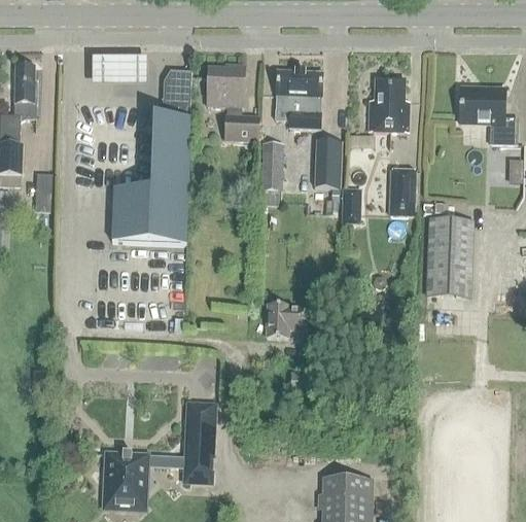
[(146,55),(90,56),(90,83),(146,83),(146,55)]
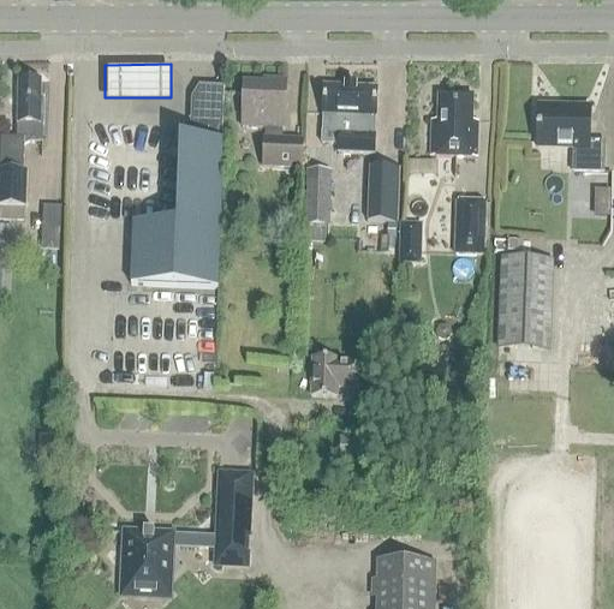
[(42,119),(43,119),(43,94),(41,94),(41,76),(18,75),(17,136),(1,136),(0,166),(24,167),(24,142),(31,138),(42,138),(42,119)]
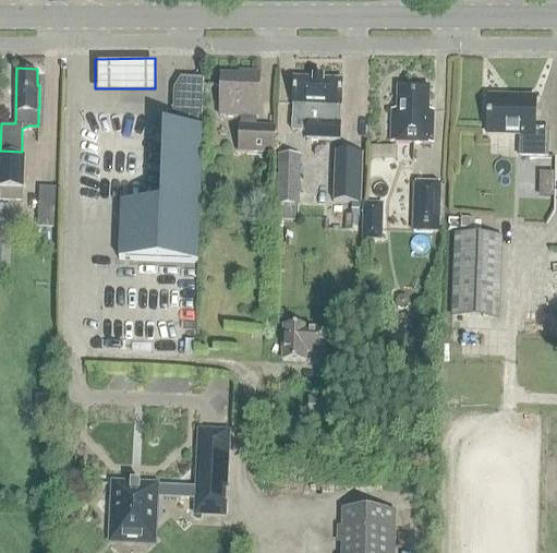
[(257,112),(259,73),(257,73),(257,70),(240,69),(240,72),(221,72),(219,111),(241,112),(240,121),(239,147),(274,148),(275,122),(256,121),(256,112),(257,112)]
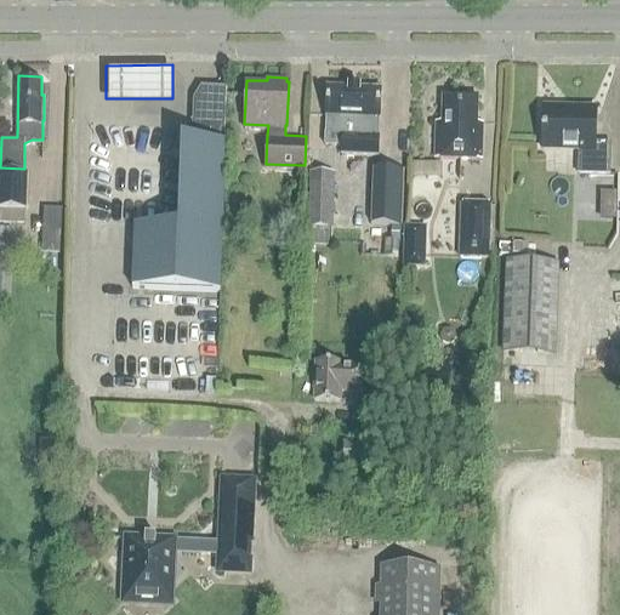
[(193,95),(192,120),(187,120),(187,136),(182,136),(178,222),(135,220),(131,283),(219,286),(222,223),(226,130),(225,130),(226,83),(200,81),(193,95)]
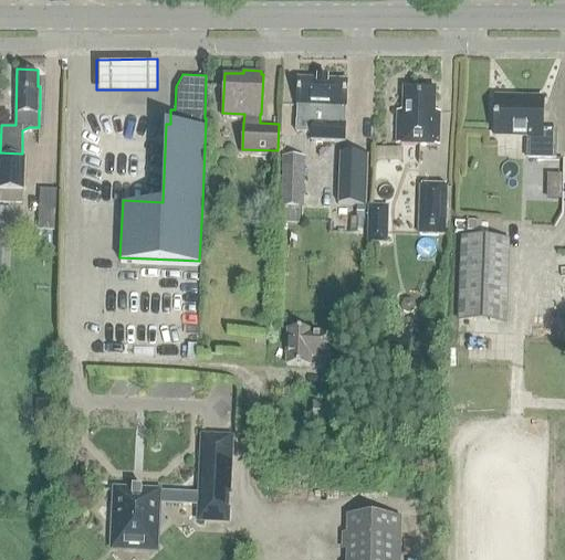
[(312,137),(344,138),(345,119),(344,119),(345,103),(346,77),(327,76),(327,74),(317,74),(317,76),(299,75),(297,101),(296,117),(296,128),(312,128),(312,137)]
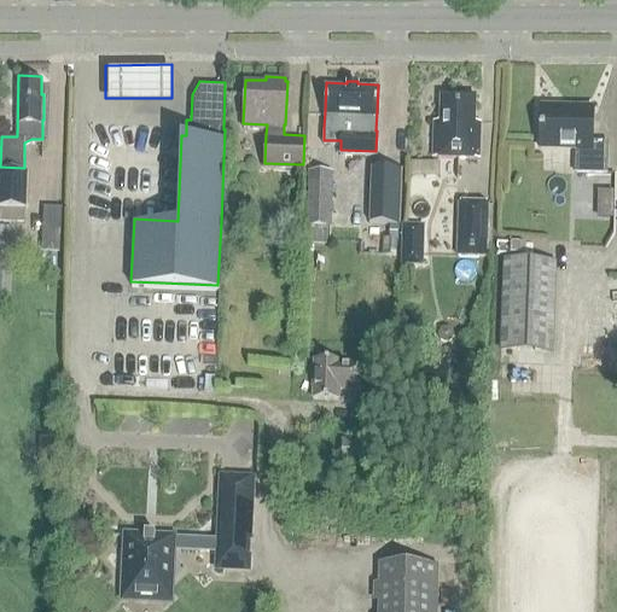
[(432,153),(479,155),(481,117),(475,117),(476,91),(441,91),(440,116),(434,116),(432,153)]
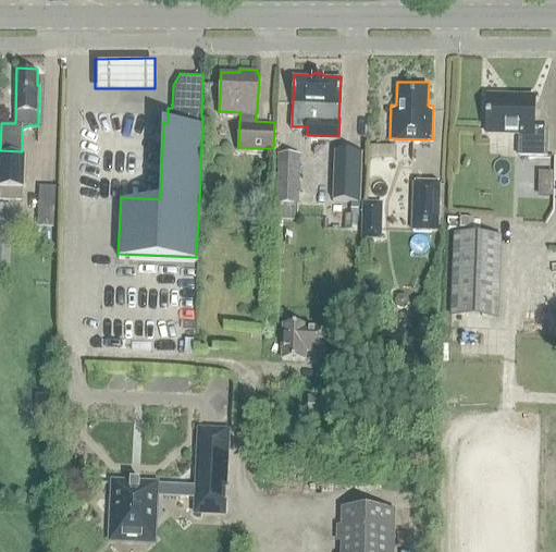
[(533,123),(534,93),(487,92),(486,129),(519,130),(519,151),(547,151),(547,123),(533,123)]
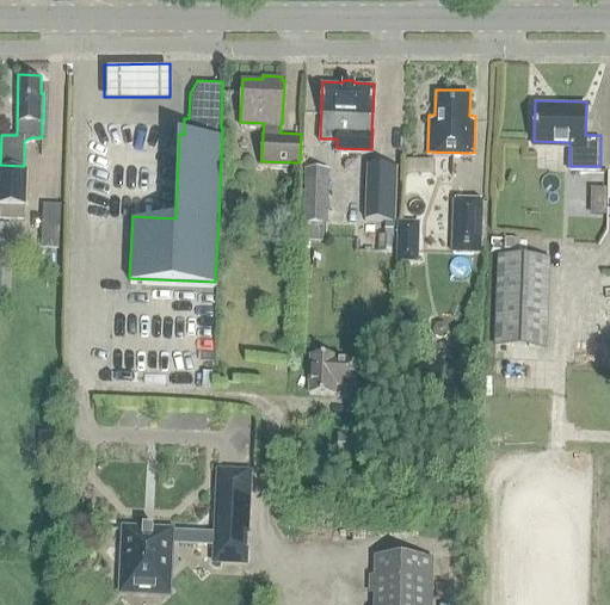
[(368,161),(365,216),(394,217),(396,162),(368,161)]
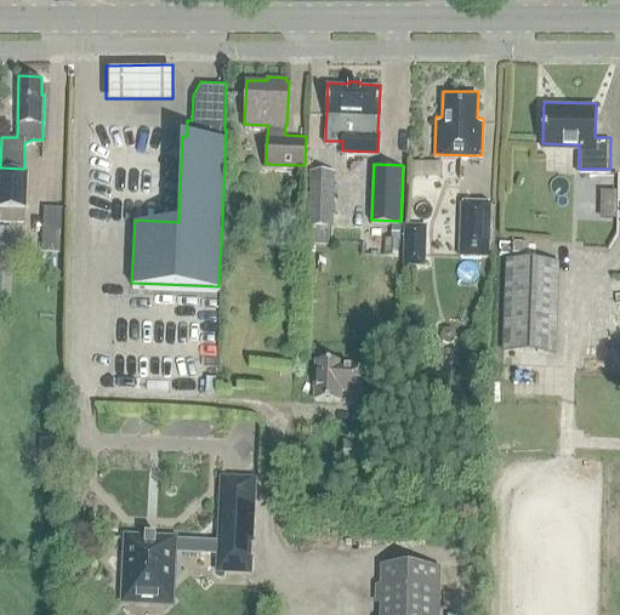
[(0,203),(26,204),(27,169),(24,169),(0,168),(0,203)]
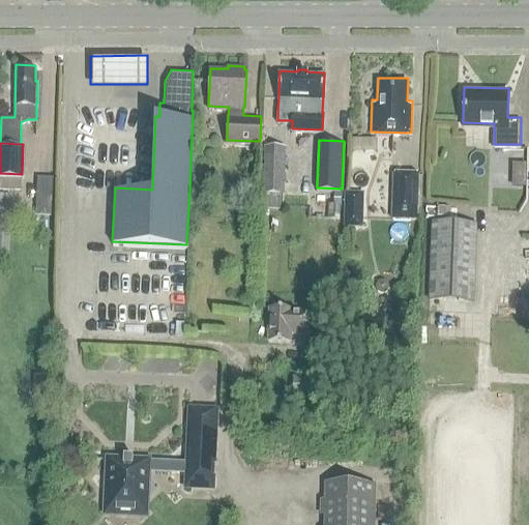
[(285,144),(264,143),(263,205),(283,205),(283,190),(284,190),(285,144)]
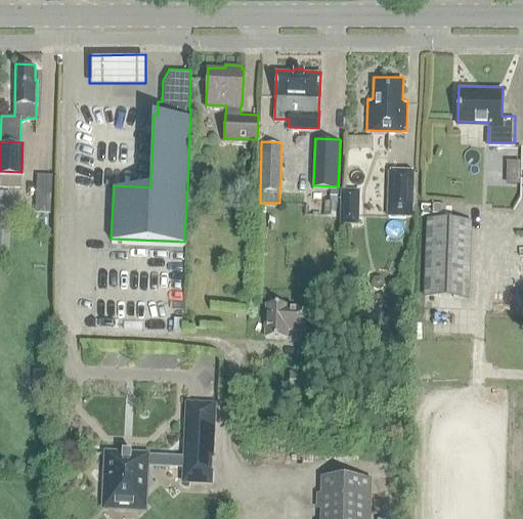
[(208,188),(209,158),(190,157),(189,187),(208,188)]
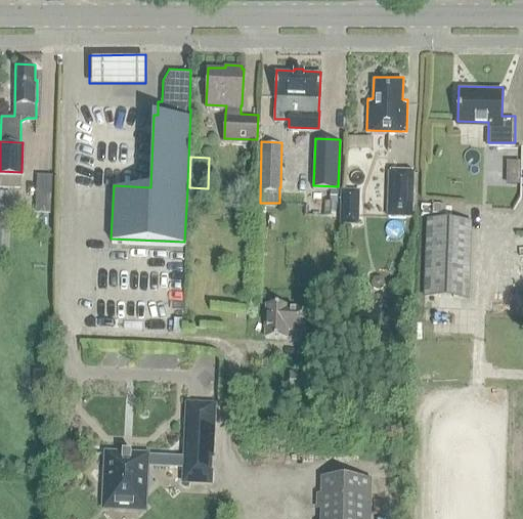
[(413,168),(389,167),(388,203),(387,214),(411,215),(412,204),(413,168)]
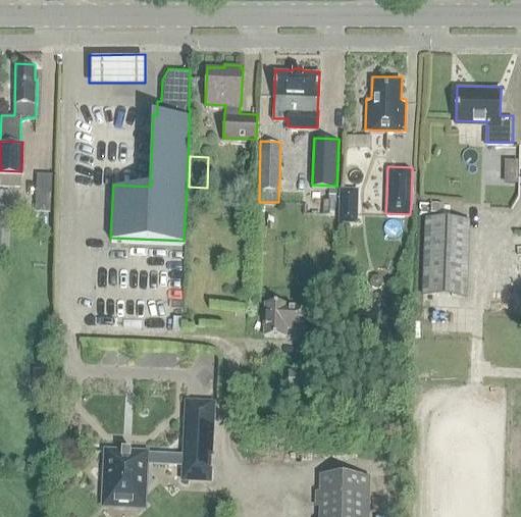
[(38,194),(37,206),(50,207),(51,195),(38,194)]
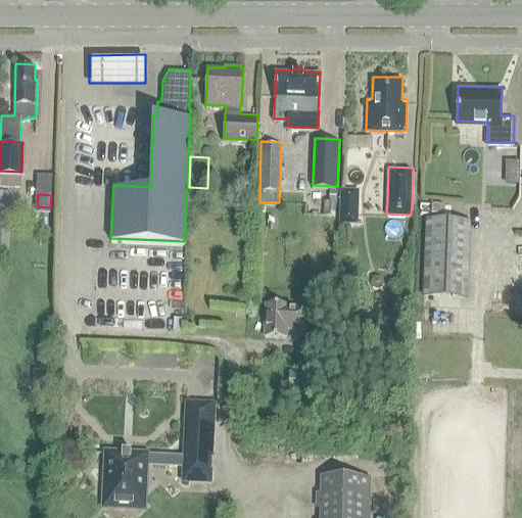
[(327,198),(326,212),(334,213),(335,198),(327,198)]
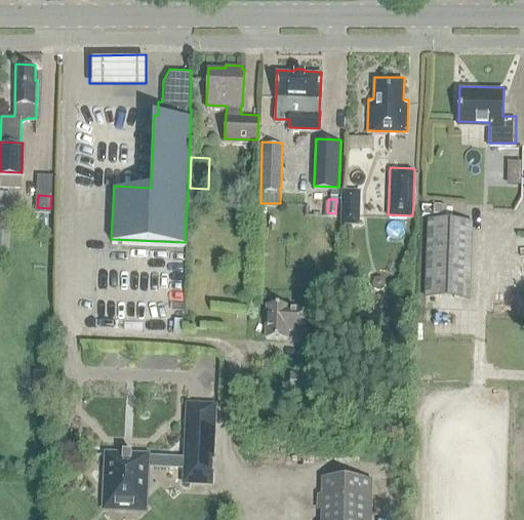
[(343,208),(343,221),(359,221),(359,208),(343,208)]
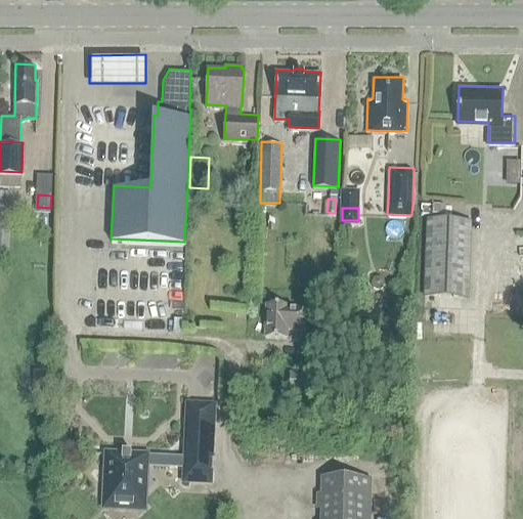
[(464,217),(427,216),(424,293),(461,294),(464,217)]
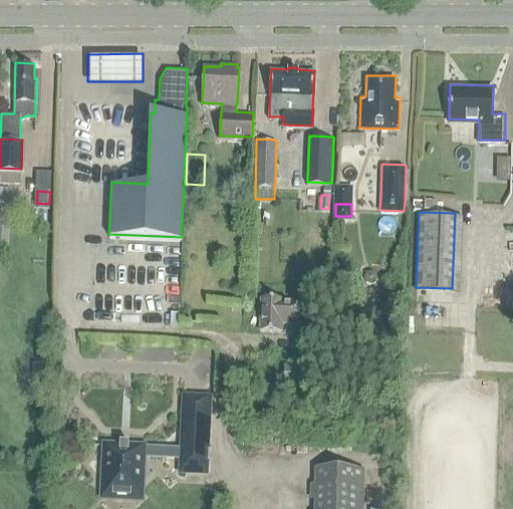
[(370,269),(366,270),(364,274),(365,279),(369,281),(374,279),(376,275),(374,271),(370,269)]
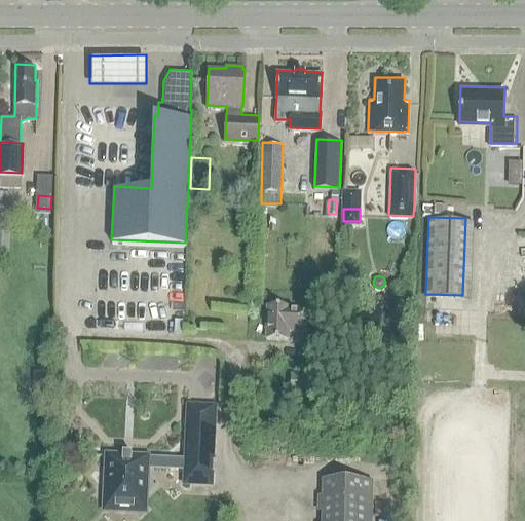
[(266,335),(288,336),(288,327),(309,327),(309,305),(289,304),(289,303),(267,302),(266,335)]
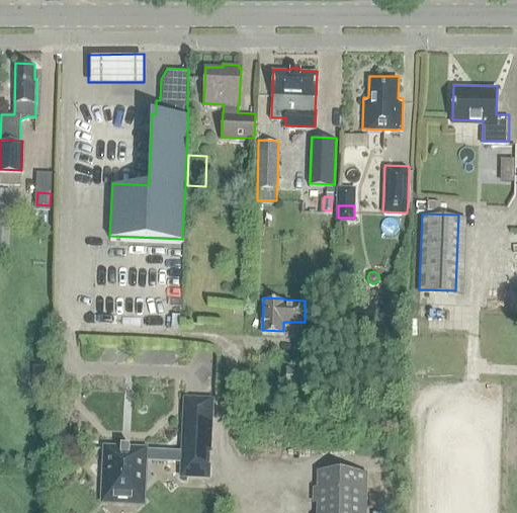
[(212,396),(184,395),(182,448),(105,444),(103,478),(102,498),(118,498),(126,499),(143,499),(145,469),(145,456),(145,453),(152,454),(152,457),(167,457),(167,454),(189,455),(188,472),(209,473),(212,396)]
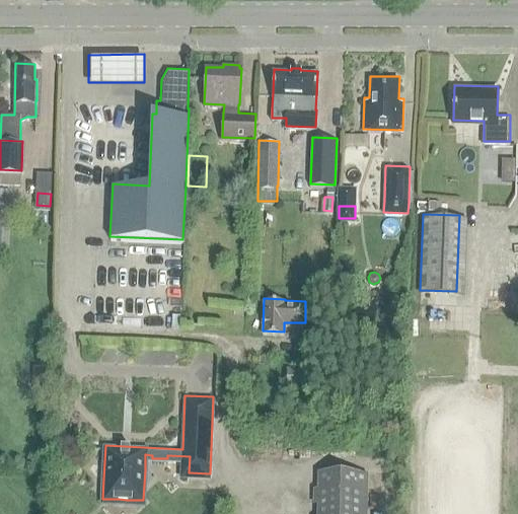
[(318,468),(317,513),(366,513),(367,469),(318,468)]
